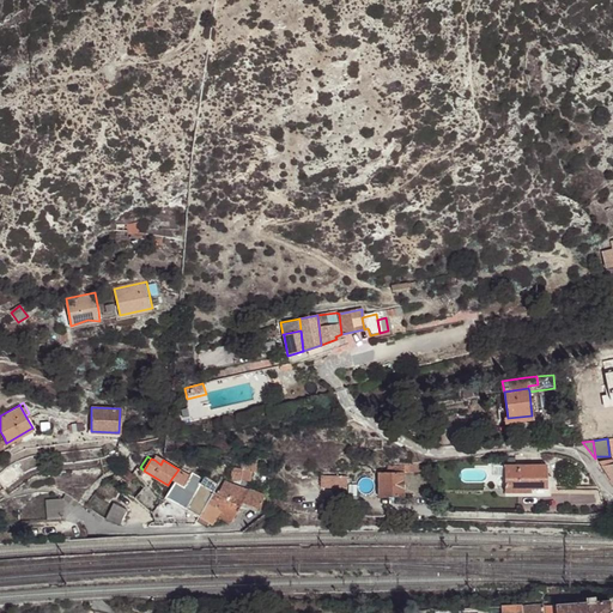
[(247,462),(246,469),(253,471),(254,468),(256,468),(258,461),(253,460),(253,462),(247,462)]
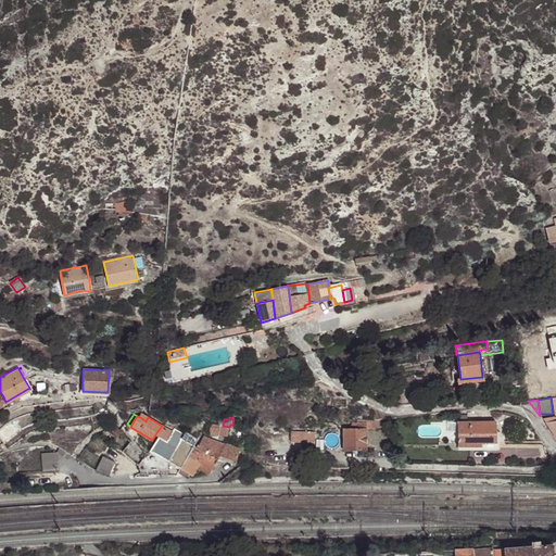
[(555,421),(545,422),(555,438),(555,421)]
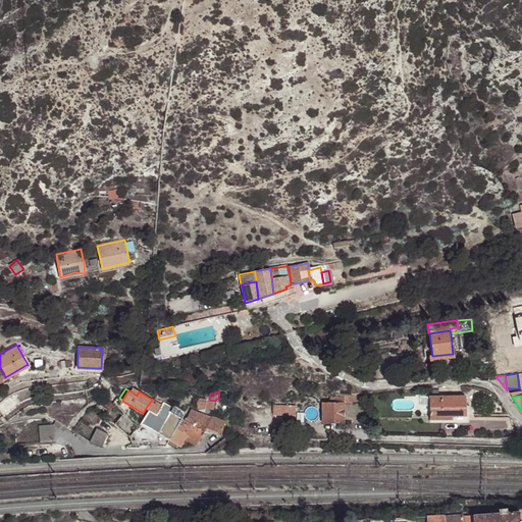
[(198,398),(197,406),(197,407),(214,410),(215,401),(209,400),(198,398)]
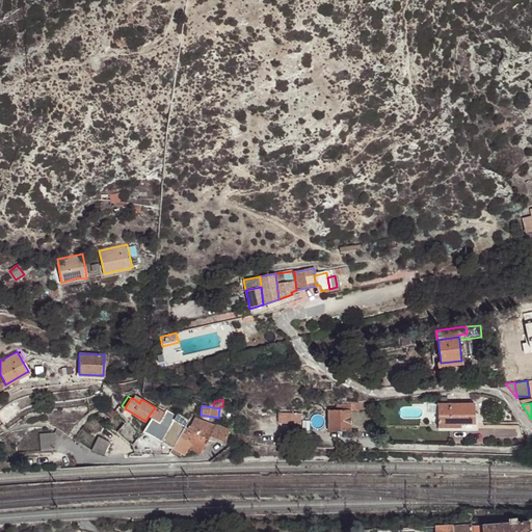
[(104,414),(111,419),(116,411),(109,406),(104,414)]
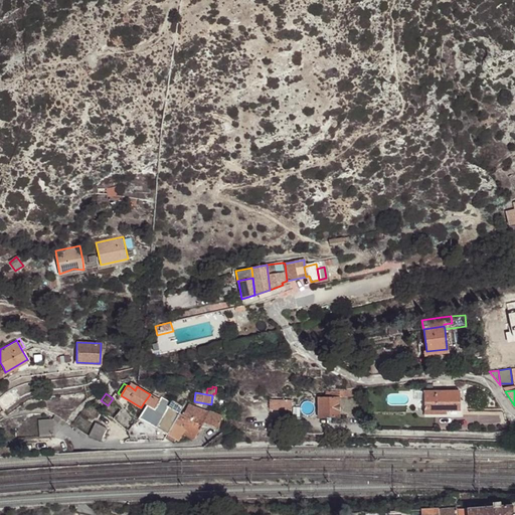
[(463,394),(427,393),(426,415),(448,416),(448,413),(462,413),(463,394)]
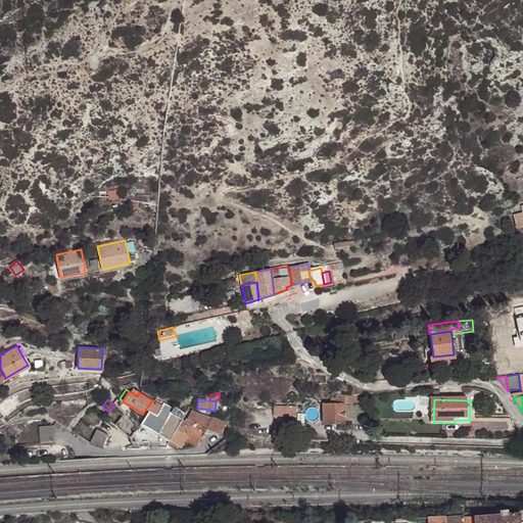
[(146,409),(149,411),(155,401),(152,400),(146,409)]
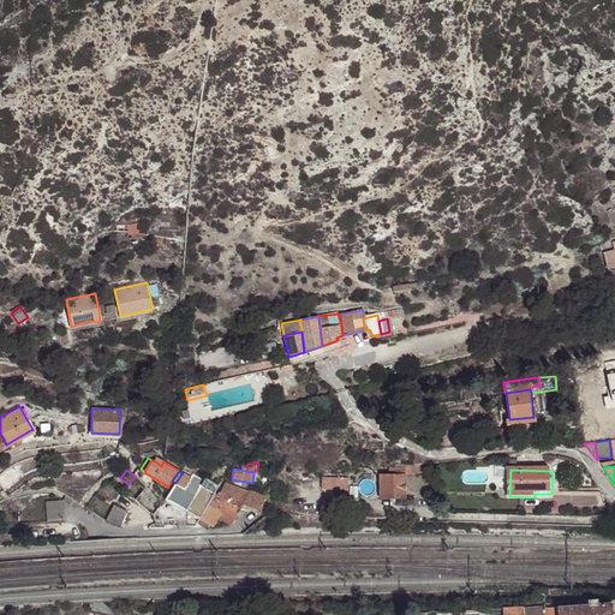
[(185,508),(202,484),(183,472),(175,483),(167,496),(168,499),(163,506),(171,509),(175,502),(185,508)]
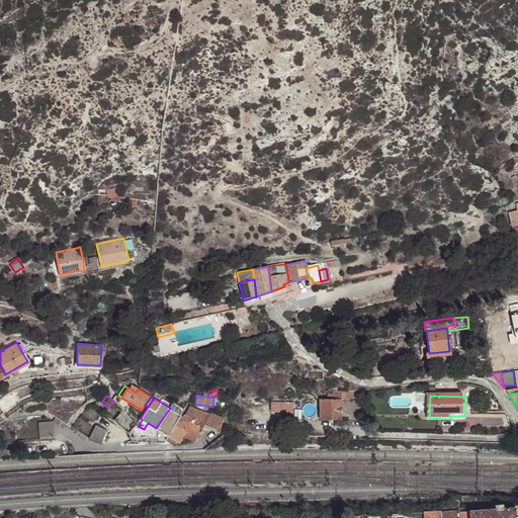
[(320,414),(320,418),(320,420),(341,419),(340,399),(319,399),(320,414)]
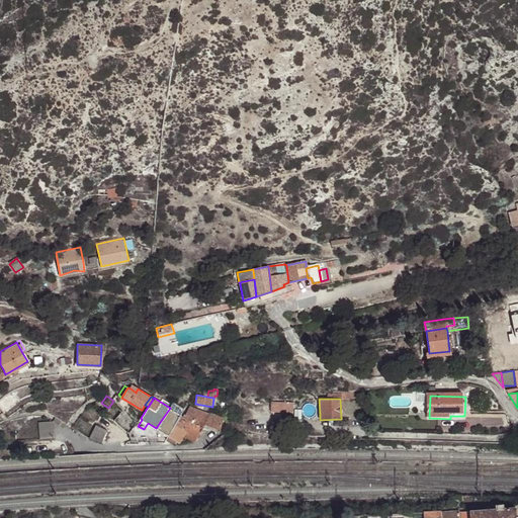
[(101,403),(97,410),(103,415),(108,408),(101,403)]
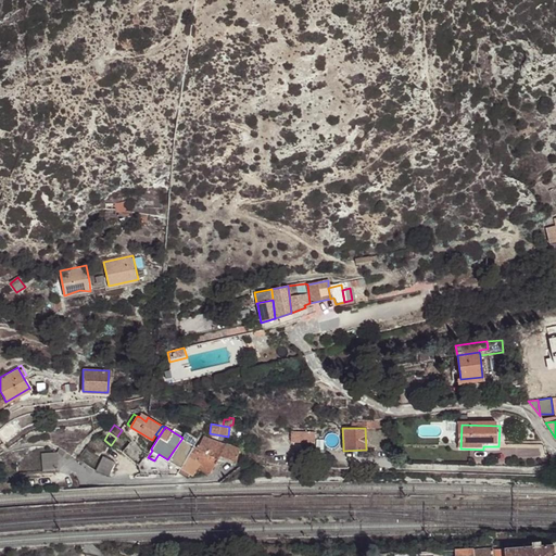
[(315,432),(292,432),(291,443),(315,443),(315,432)]
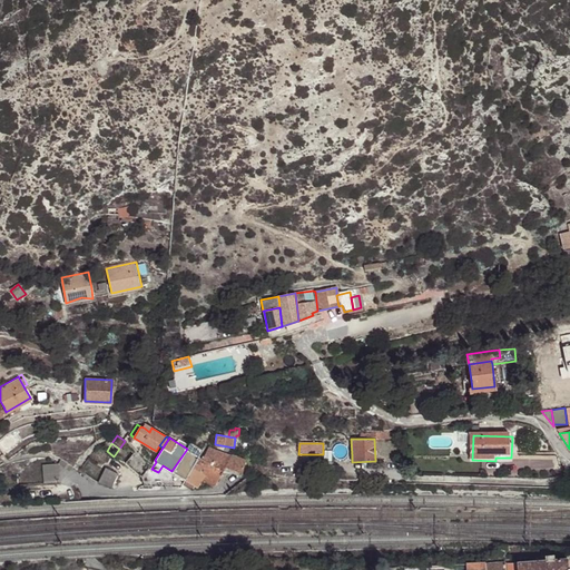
[(185,479),(200,457),(187,449),(172,471),(185,479)]
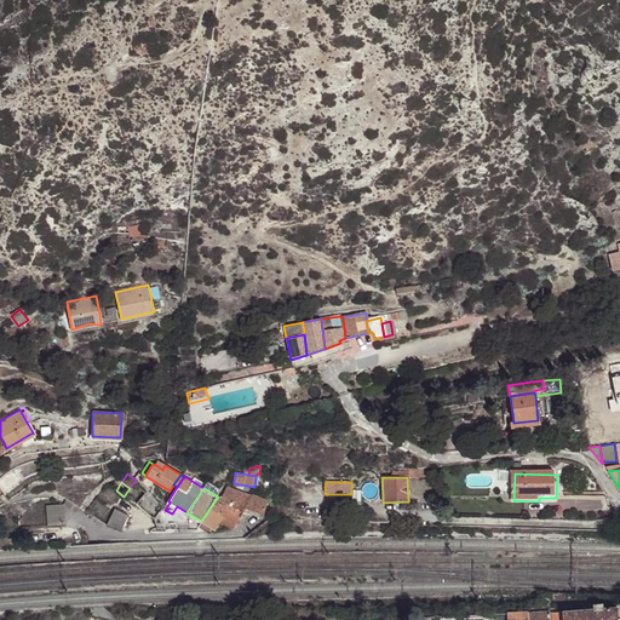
[(220,499),(228,503),(233,493),(225,489),(220,499)]
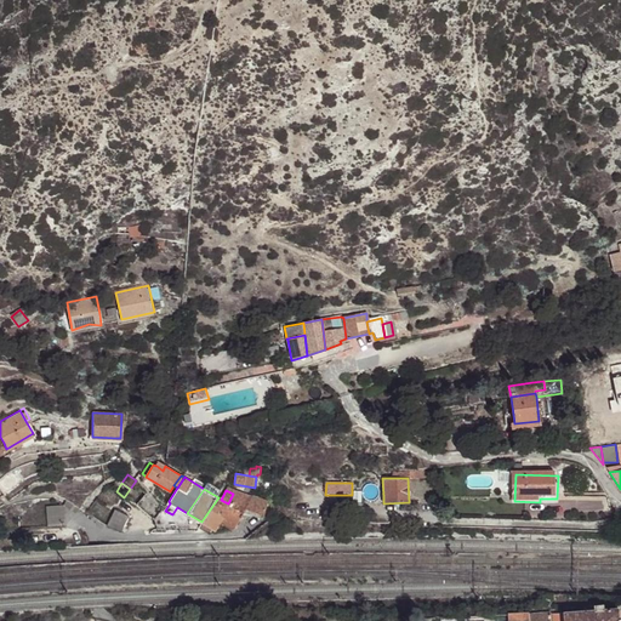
[(233,529),(245,508),(251,500),(240,496),(234,491),(233,494),(228,503),(220,520),(233,529)]
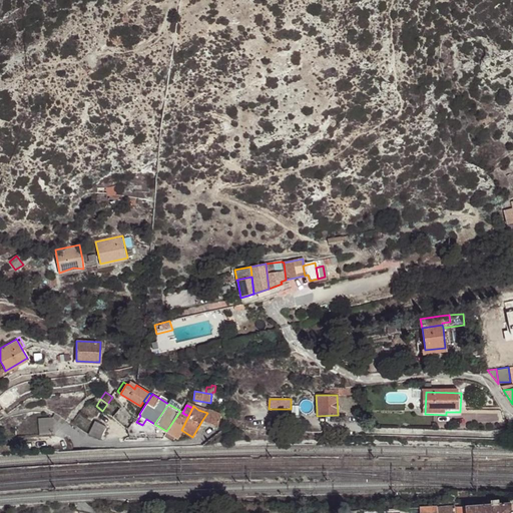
[(120,408),(120,409),(113,416),(118,420),(124,425),(127,423),(131,418),(120,408)]
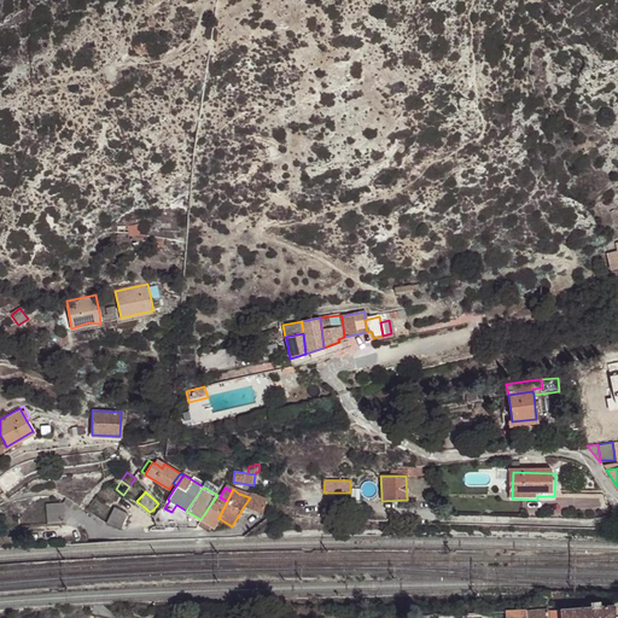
[(211,526),(214,528),(219,518),(227,501),(220,497),(217,495),(200,519),(199,522),(203,526),(209,530),(211,526)]
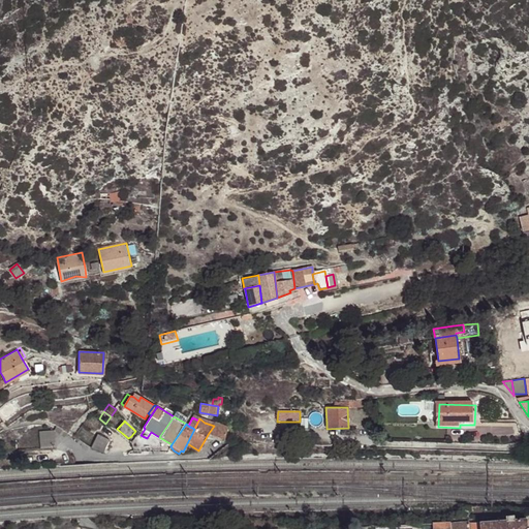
[(224,439),(226,429),(214,426),(209,433),(224,439)]
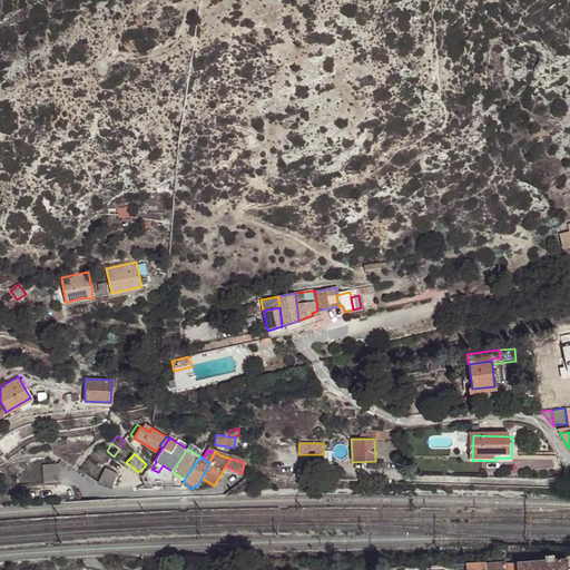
[(41,464),(42,483),(58,482),(57,463),(41,464)]
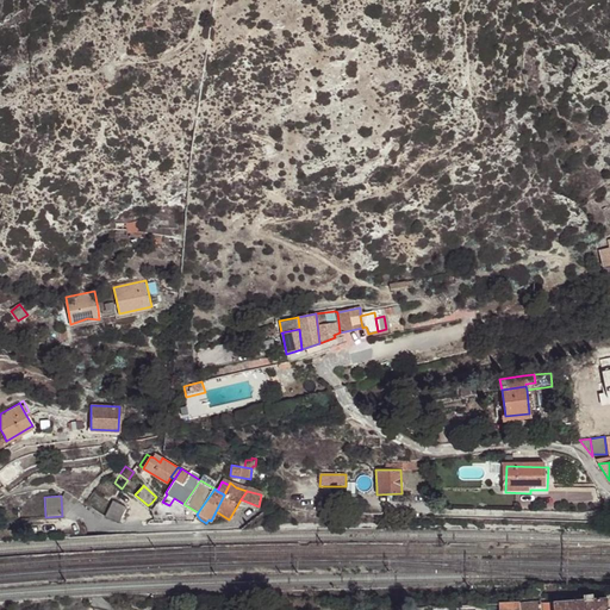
[(161,502),(156,497),(151,503),(156,506),(161,502)]
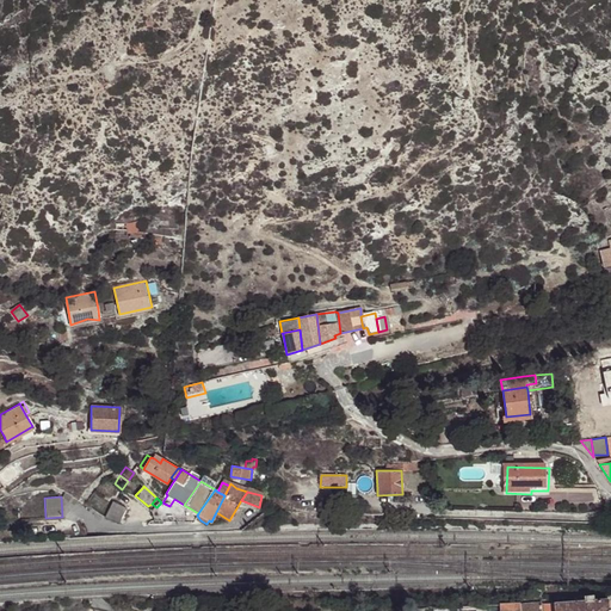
[(115,504),(109,518),(115,520),(123,524),(139,518),(136,517),(130,510),(115,504)]
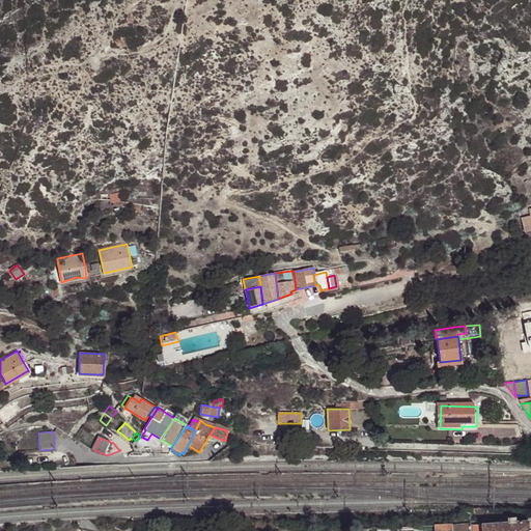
[(435,525),(435,526),(435,530),(530,530),(529,530),(527,519),(515,520),(515,515),(507,516),(507,521),(442,526),(442,525),(435,525)]
